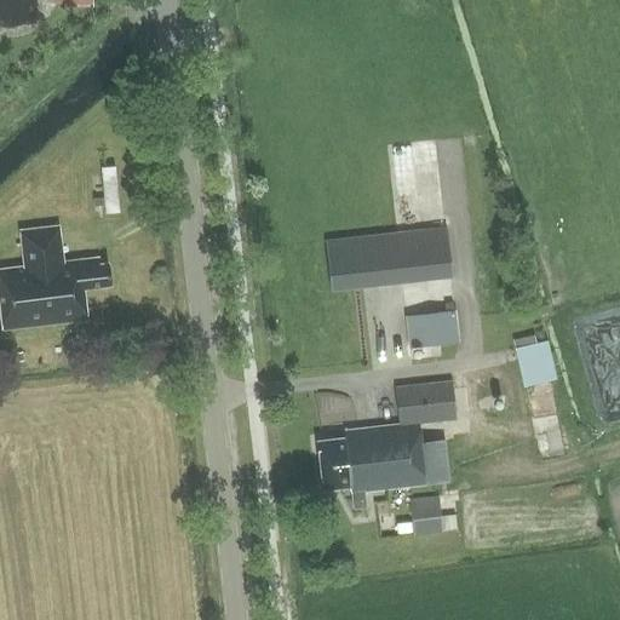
[(112,164),(114,208),(128,208),(126,164),(112,164)]
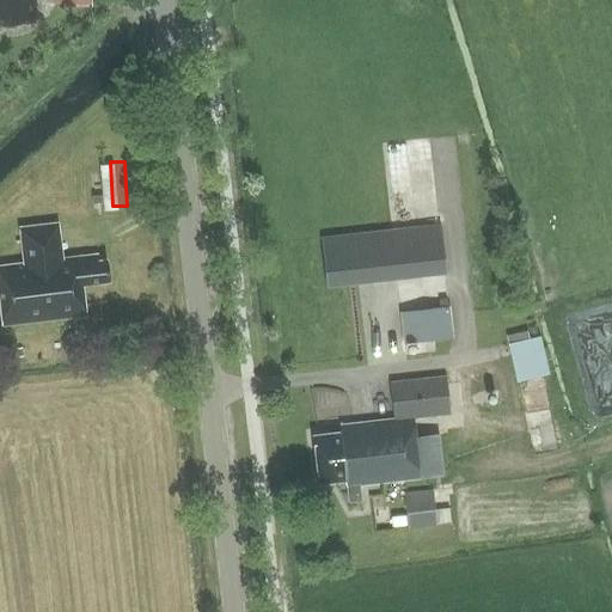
[(26,265),(0,268),(0,287),(5,328),(87,317),(84,287),(111,283),(109,262),(99,263),(98,257),(65,261),(60,225),(22,230),(26,265)]
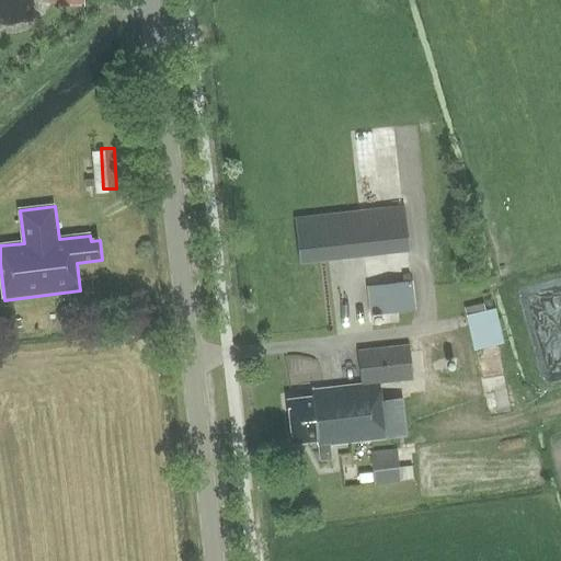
[(295,218),(299,263),(410,250),(404,206),(295,218)]
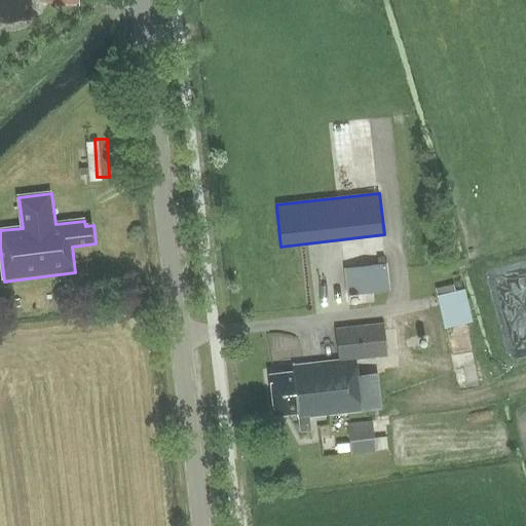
[(349,295),(388,290),(385,262),(345,267),(349,295)]
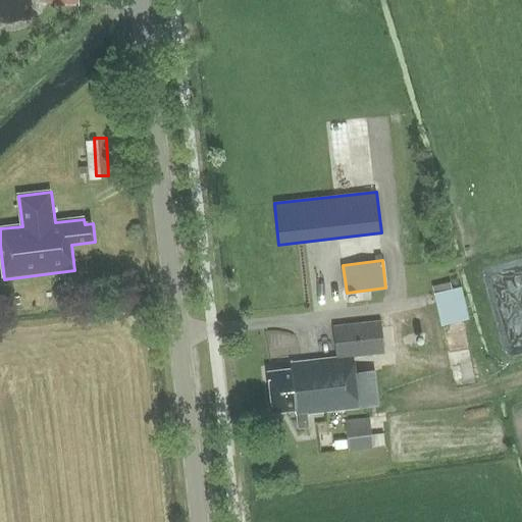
[(442,327),(469,319),(460,286),(432,294),(442,327)]
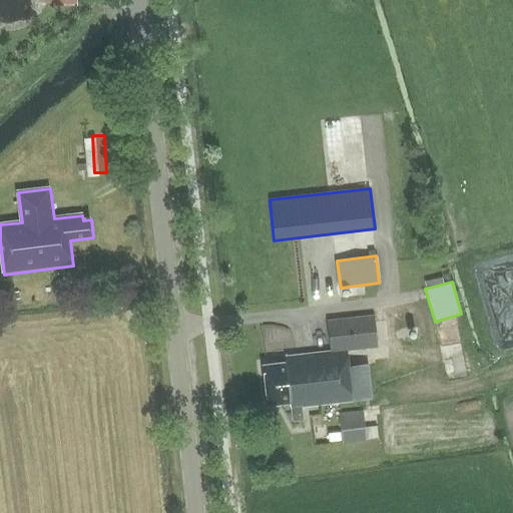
[(350,366),(348,350),(377,347),(374,316),(327,321),(330,351),(284,356),(285,362),(263,365),(267,405),(291,402),(293,420),(304,419),(303,406),(353,400),(372,398),(369,364),(350,366)]
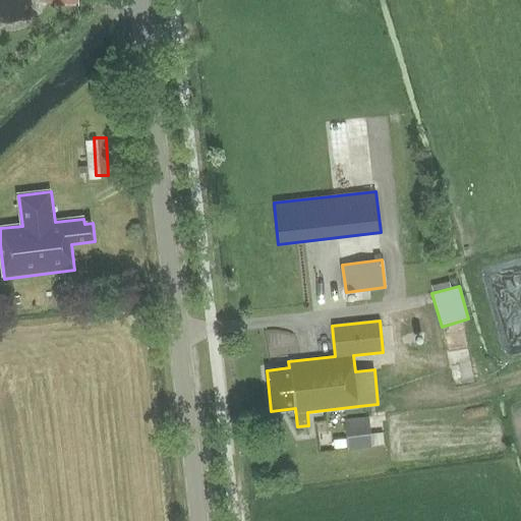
[(370,435),(368,417),(344,420),(347,451),(373,448),(373,447),(385,445),(383,432),(370,435)]
